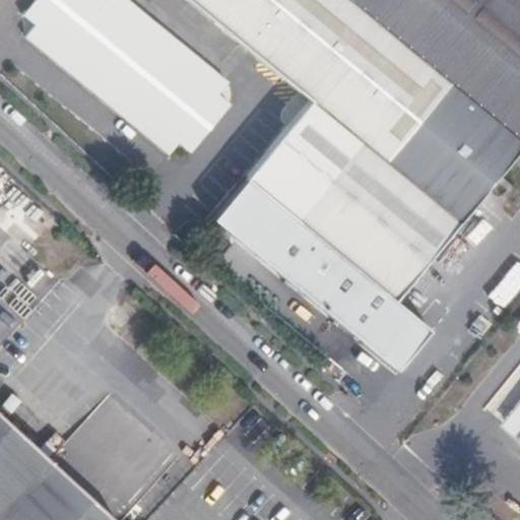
[(40,0),(27,16),(40,26),(29,38),(174,156),(183,144),(195,153),(234,106),(222,96),(232,84),(127,0),(40,0)]
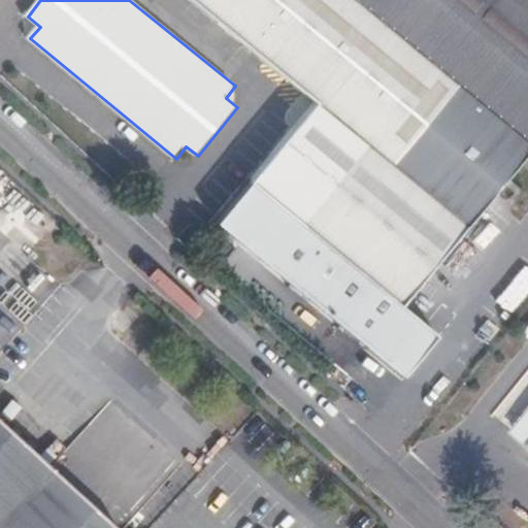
[(421,55),(353,0),(192,0),(318,102),(356,134),(421,55)]
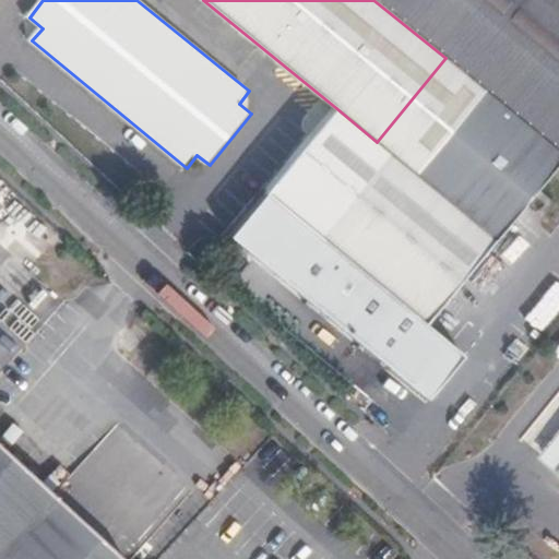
[(373,0),(445,58),(494,0),(373,0)]
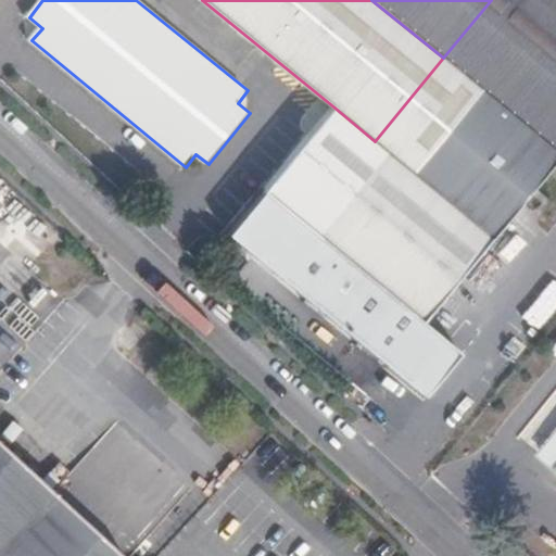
[(555,0),(491,0),(443,58),(484,90),(555,148),(555,0)]
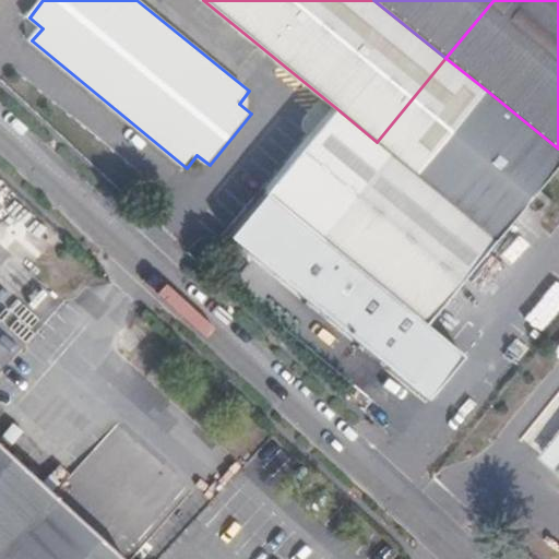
[(487,91),(445,58),(377,142),(418,175),(487,91)]
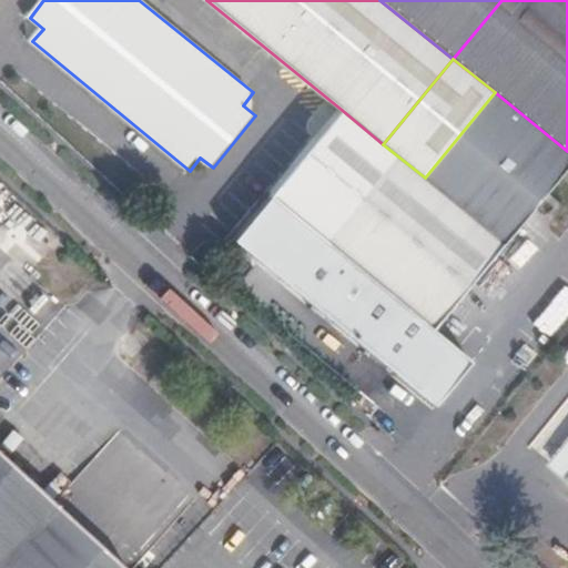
[(430,330),(567,164),(567,151),(495,92),(425,178),(383,144),(311,231),(430,330)]
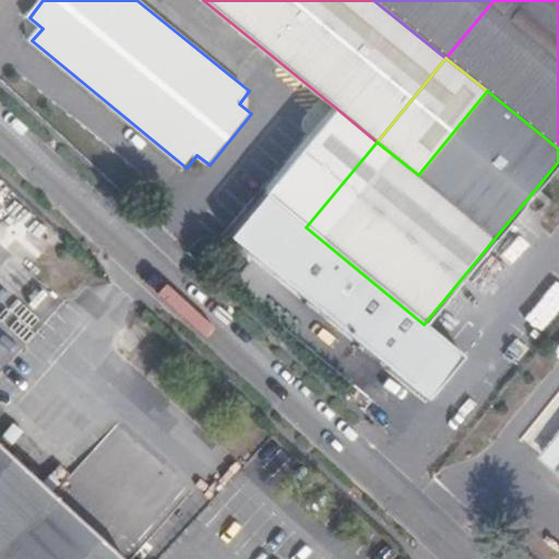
[(377,142),(336,108),(266,195),(306,227),(377,142)]
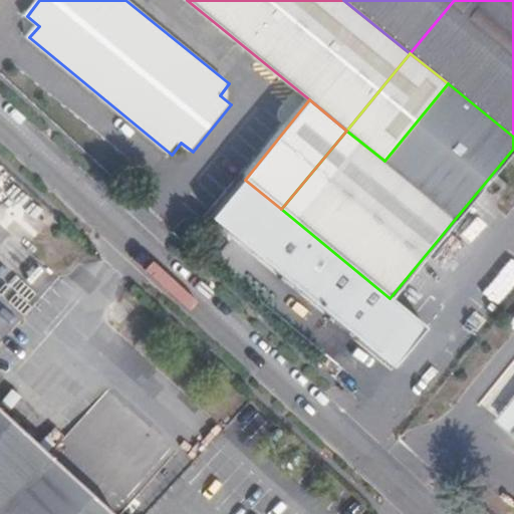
[(281,209),(245,180),(213,220),(396,370),(429,329),(390,298),(281,209)]
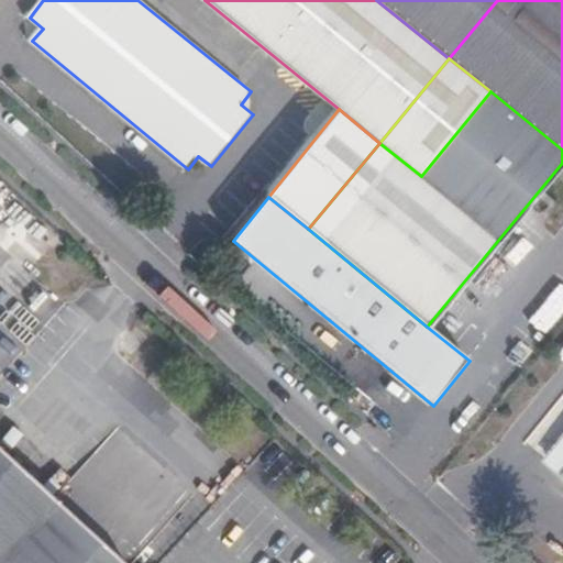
[(0,562),(118,562),(0,460),(0,562)]
